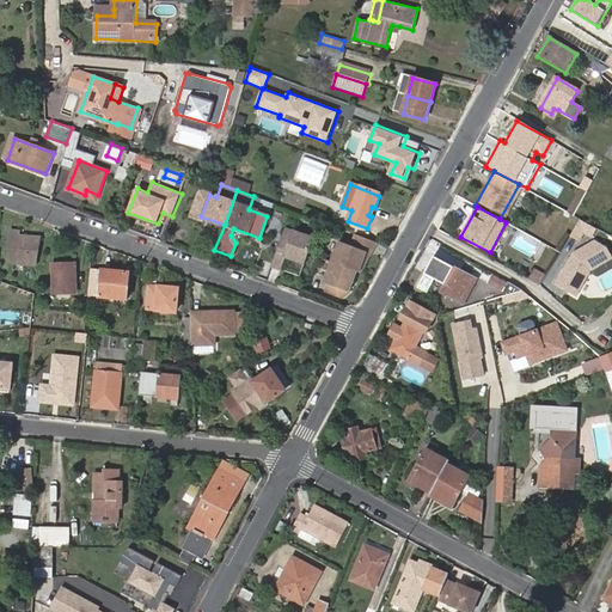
[(583,231),(592,236),(597,227),(580,218),(570,234),(579,239),(583,231)]
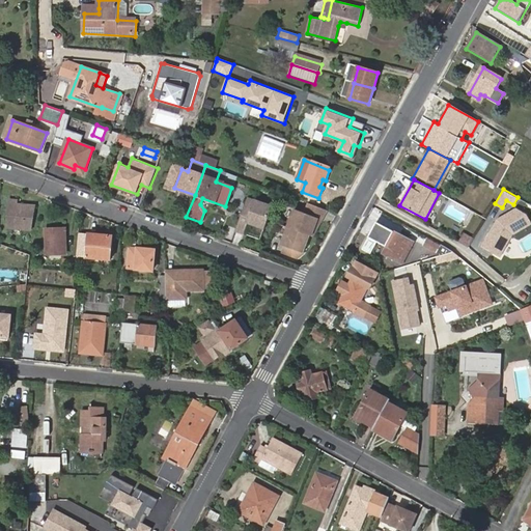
[(271,206),(247,198),(233,231),(242,234),(246,222),(262,228),(271,206)]
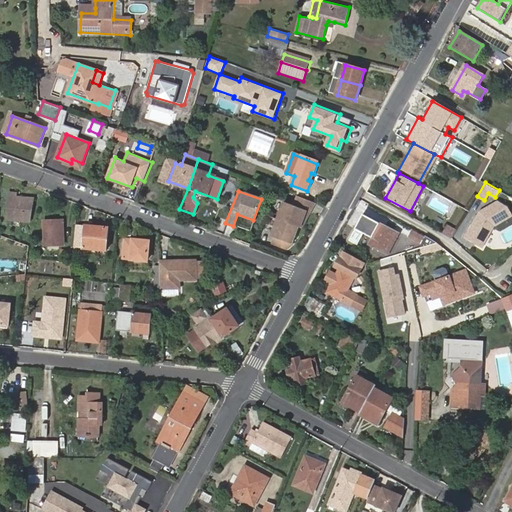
[(17,193),(9,192),(7,219),(30,221),(34,198),(17,196),(17,193)]
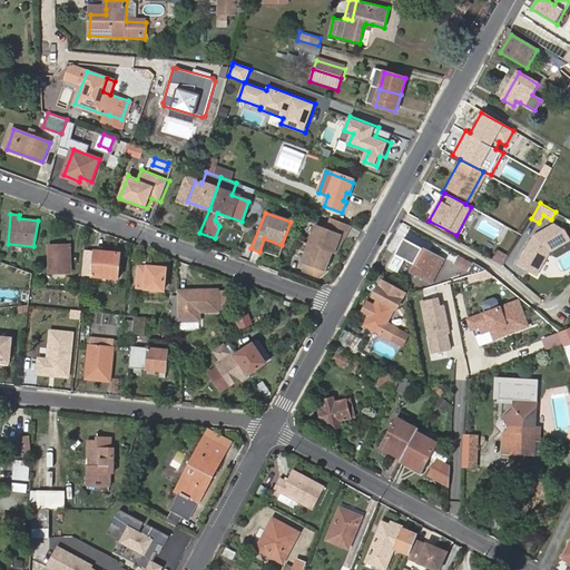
[(327,229),(316,225),(308,245),(335,254),(346,225),(332,219),(327,229)]
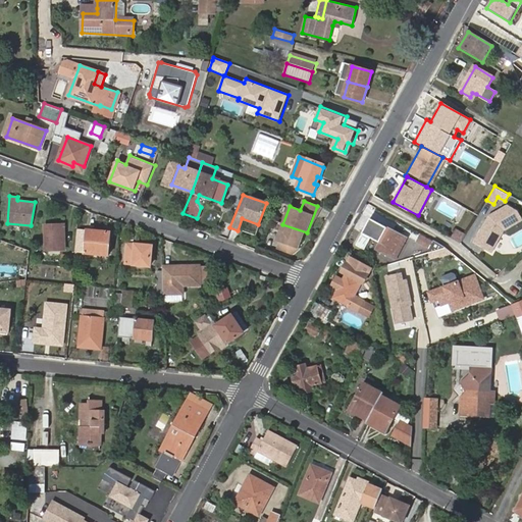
[(503,228),(521,218),(517,209),(507,204),(488,214),(474,241),(491,250),(503,228)]
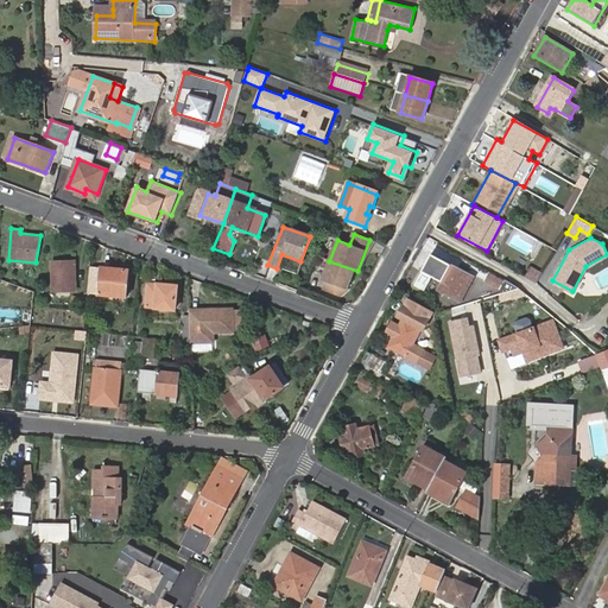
[(358,272),(374,241),(369,240),(358,271),(358,272)]
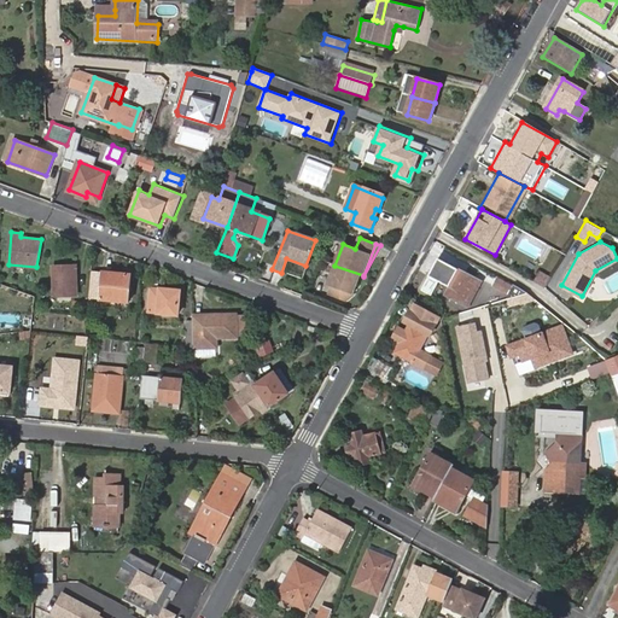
[(429,275),(448,286),(444,293),(466,305),(481,280),(438,257),(429,275)]
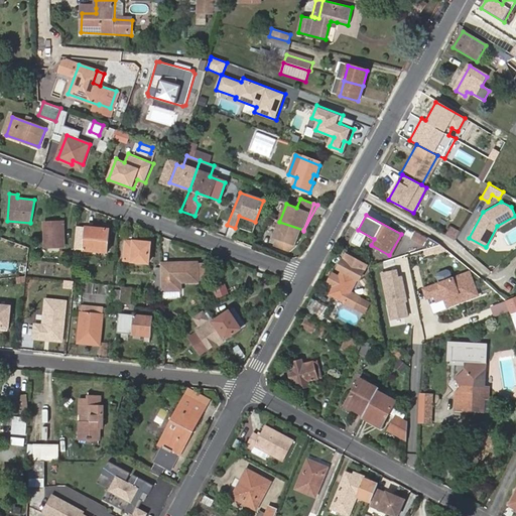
[(300,230),(279,222),(273,238),(277,240),(274,247),(287,252),(294,246),(300,230)]
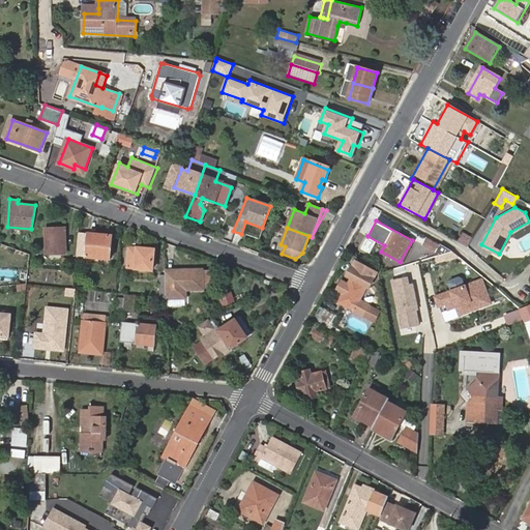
[(66,229),(47,230),(48,255),(67,254),(66,229)]
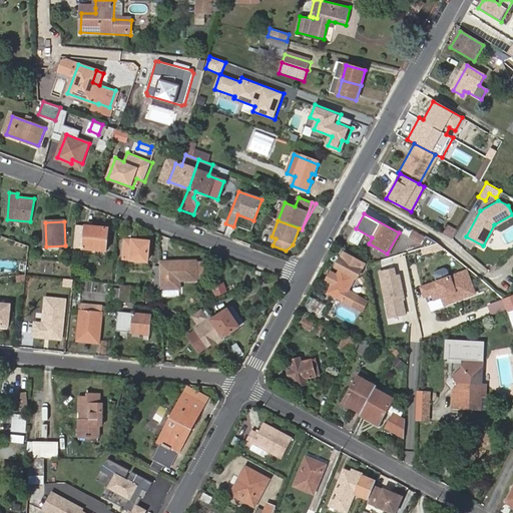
[(84,226),(82,249),(105,251),(107,228),(84,226)]
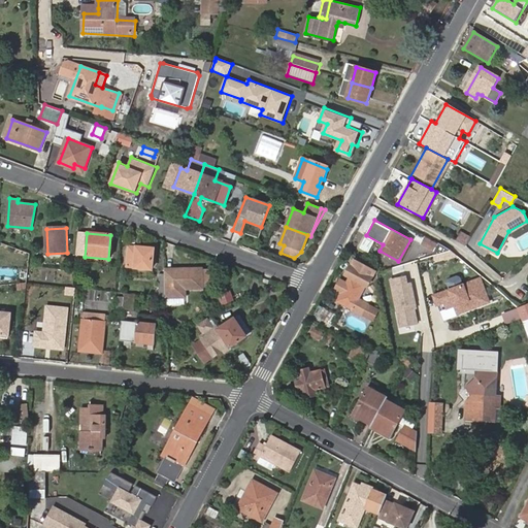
[(422,242),(435,251),(438,244),(425,237),(422,242)]
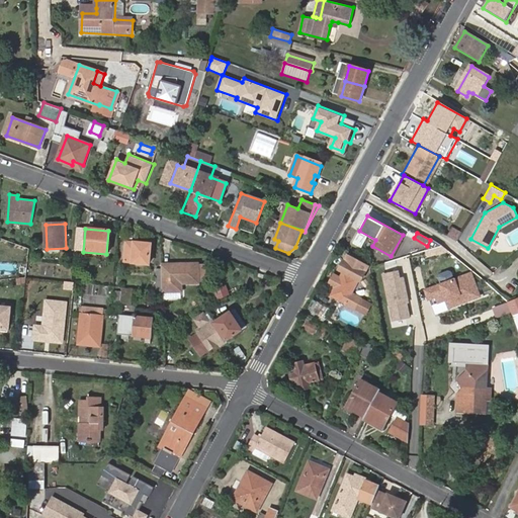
[(125,243),(124,262),(149,263),(150,245),(125,243)]
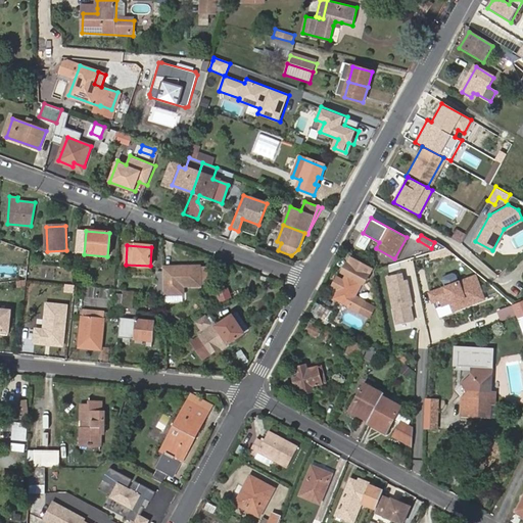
[(63,270),(75,271),(76,263),(64,262),(63,270)]
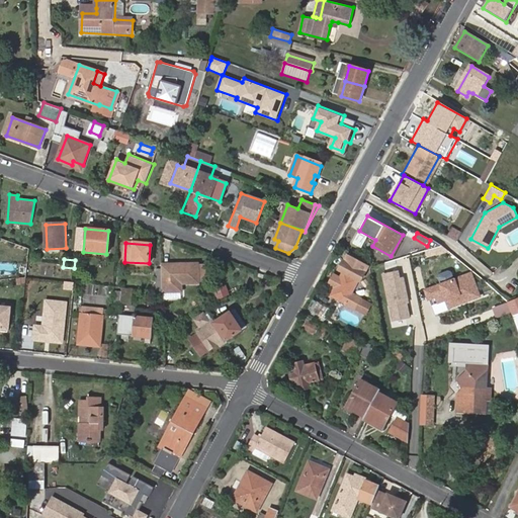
[(180,283),(198,282),(198,273),(197,265),(197,263),(180,264),(180,267),(177,266),(177,264),(161,265),(162,292),(181,291),(180,283)]
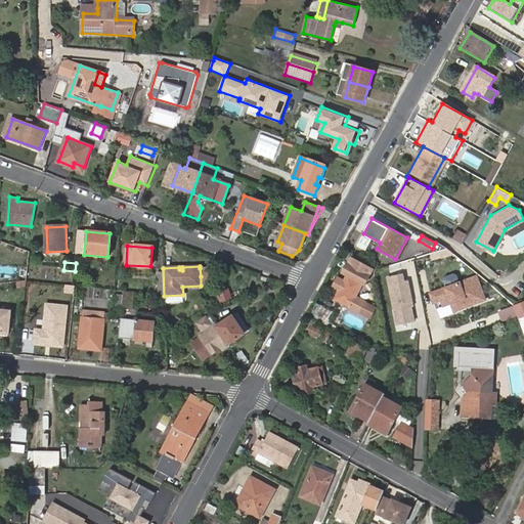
[(200,268),(201,276),(201,284),(209,282),(209,268),(200,268)]
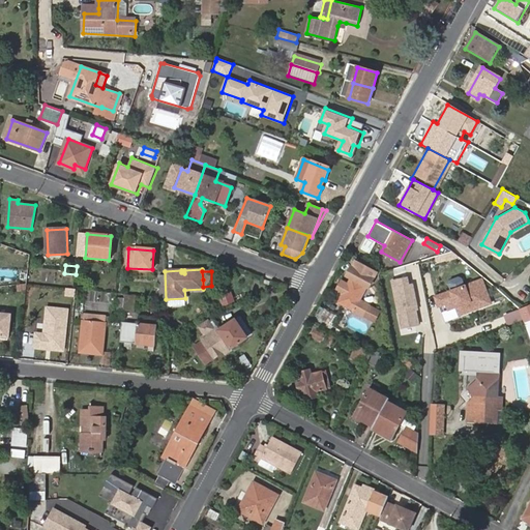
[(352,278),(339,303),(354,312),(366,286),(369,287),(372,280),(360,273),(356,281),(352,278)]
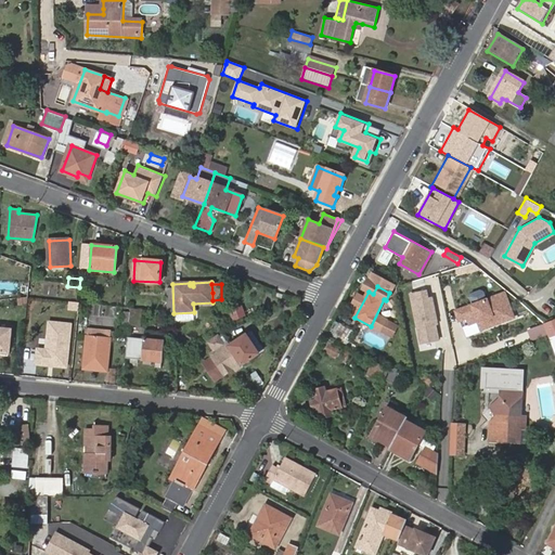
[(428,289),(408,293),(418,345),(439,340),(428,289)]
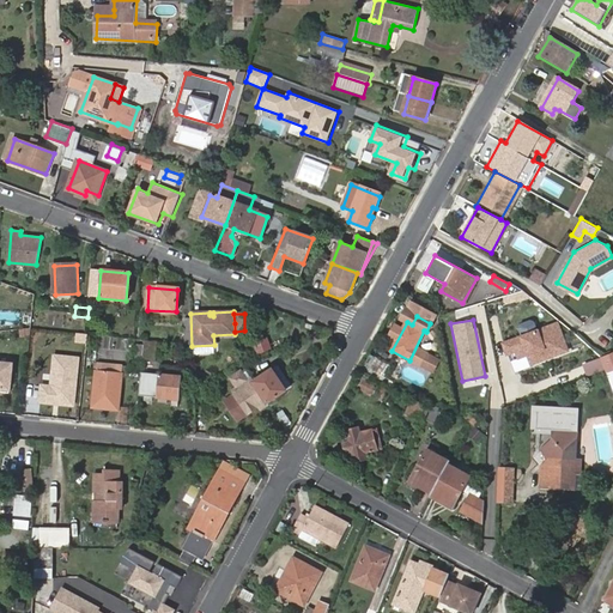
[(558,321),(502,343),(514,374),(570,352),(558,321)]
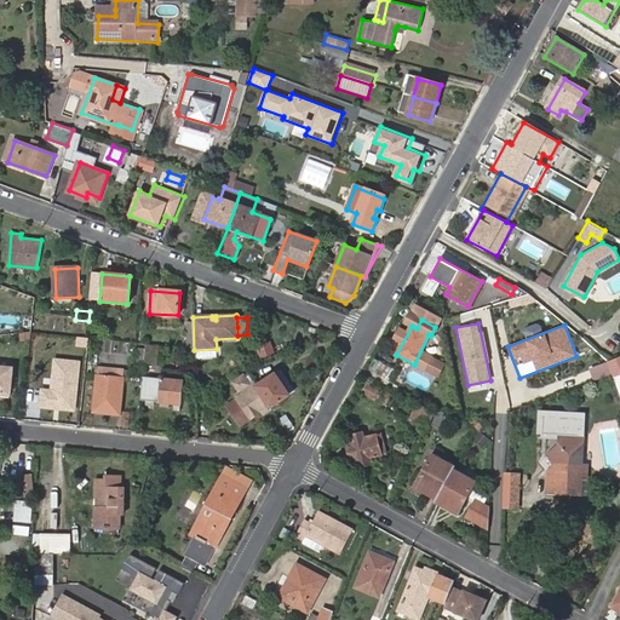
[(160,346),(148,345),(145,363),(158,365),(160,346)]
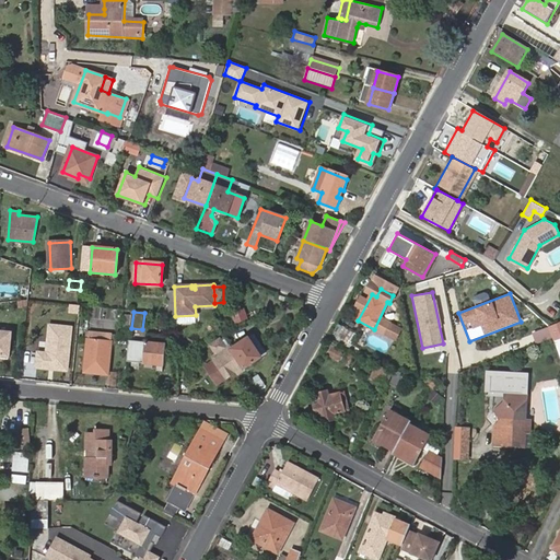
[(394,315),(389,324),(401,329),(406,321),(394,315)]
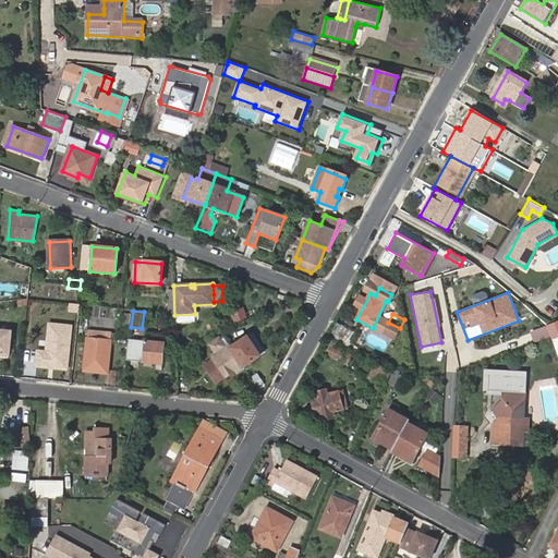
[(552,335),(557,354),(557,318),(531,327),(534,340),(552,335)]
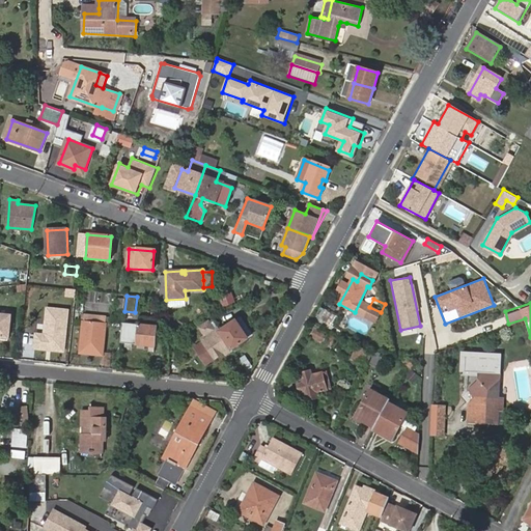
[(44,333),(35,332),(33,350),(66,353),(71,309),(46,307),(44,333)]
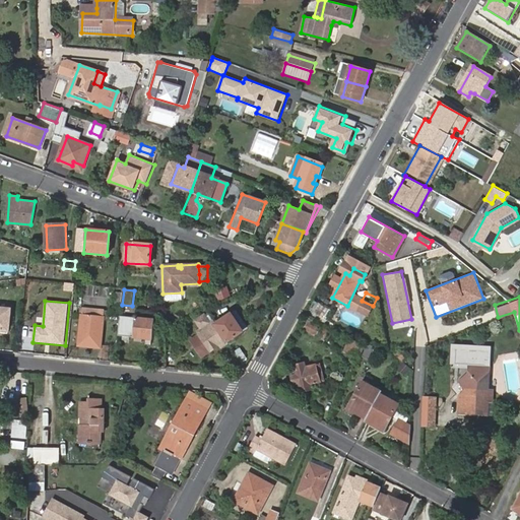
[(0,307),(0,333),(8,334),(11,309),(0,307)]
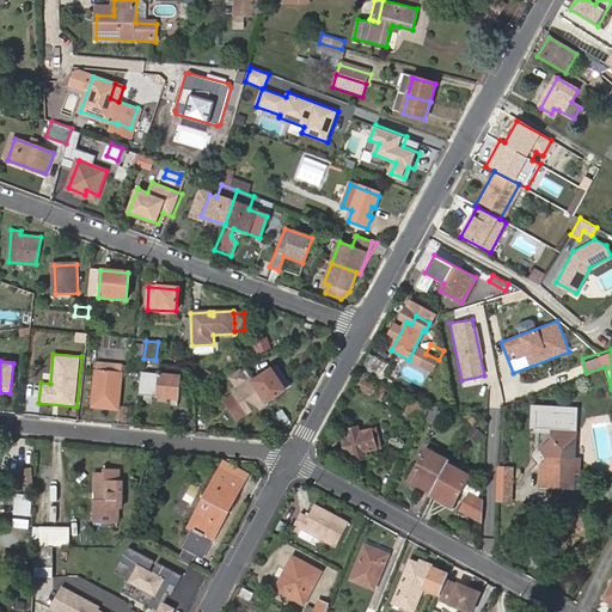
[(98,362),(93,407),(118,410),(123,366),(98,362)]
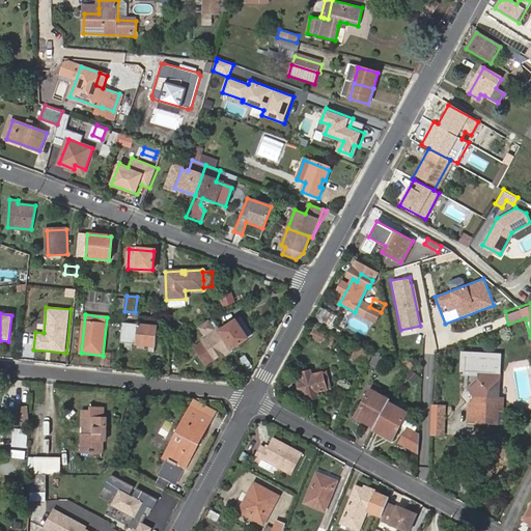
[(219,333),(233,350),(249,337),(235,320),(219,333)]
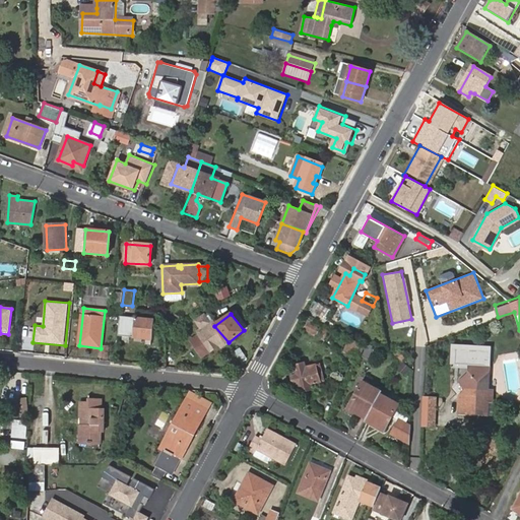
[(146,319),(120,317),(118,336),(152,339),(154,316),(146,315),(146,319)]
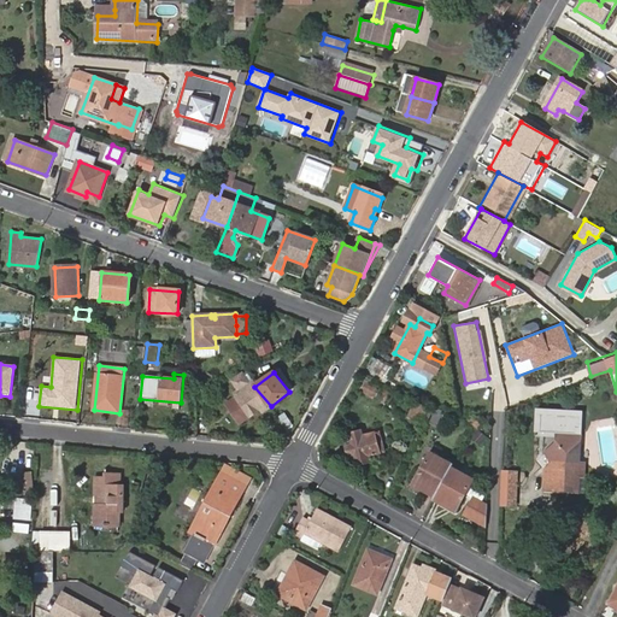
[(240,433),(271,406),(254,387),(251,382),(247,386),(240,377),(230,386),(238,394),(229,401),(234,406),(228,412),(234,419),(230,422),(240,433)]
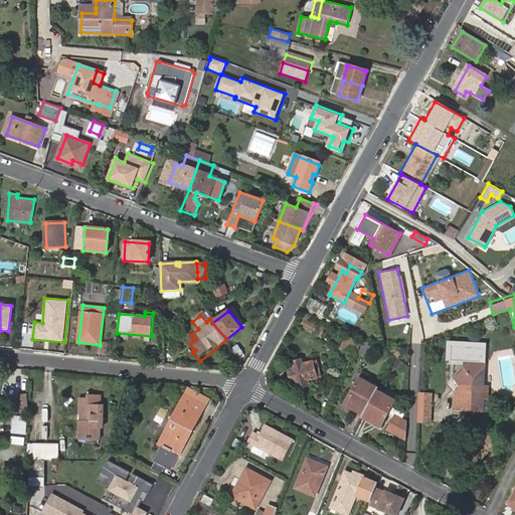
[(306,316),(301,327),(320,337),(325,326),(306,316)]
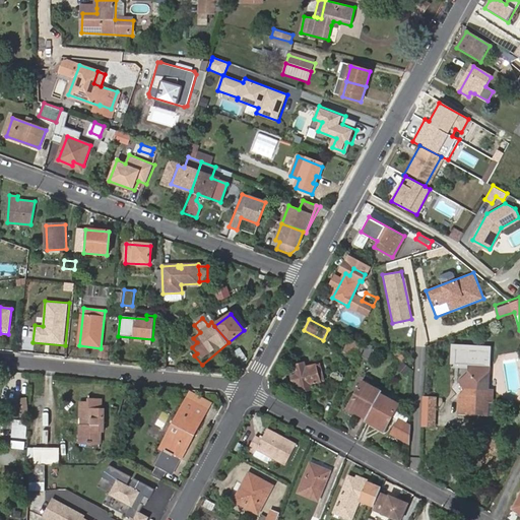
[(348,338),(342,351),(353,356),(359,343),(348,338)]
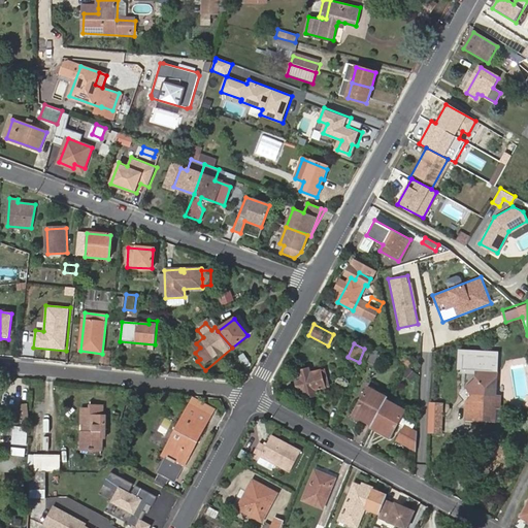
[(373,349),(367,362),(373,365),(380,352),(373,349)]
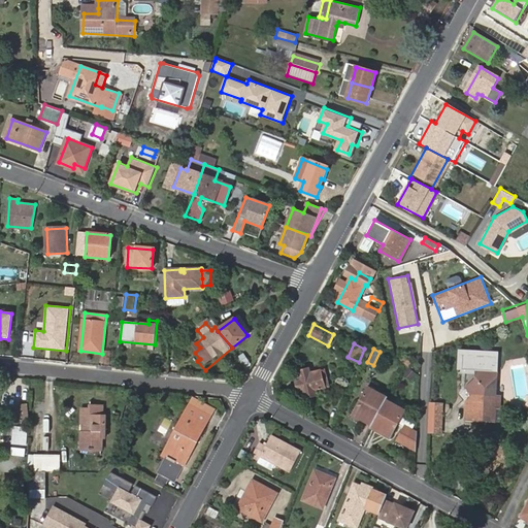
[(299,372),(309,397),(317,394),(316,392),(329,387),(324,369),(309,374),(307,369),(299,372)]
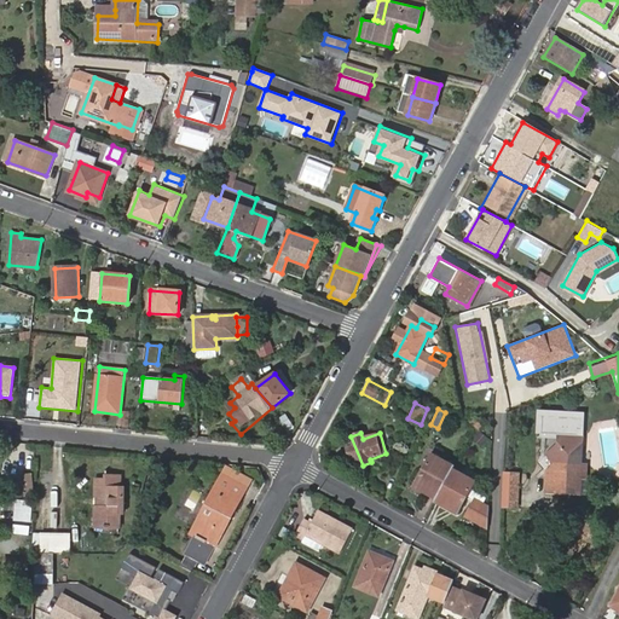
[(545,472),(544,490),(554,490),(554,493),(579,495),(579,479),(585,479),(585,466),(578,464),(579,434),(557,434),(556,445),(545,455),(554,464),(545,472)]
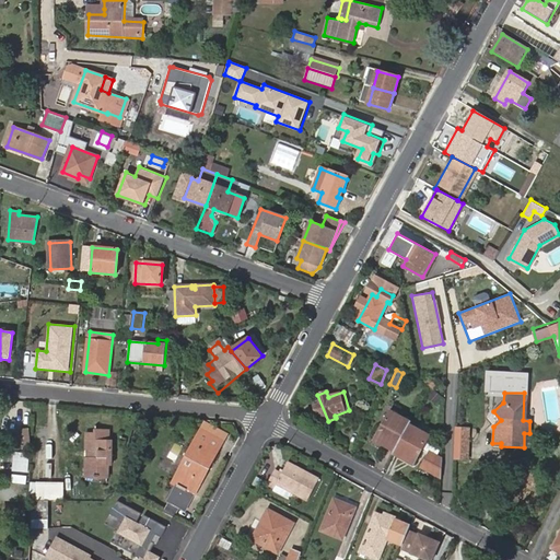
[(409,423),(410,421),(391,410),(375,438),(395,448),(409,423)]
